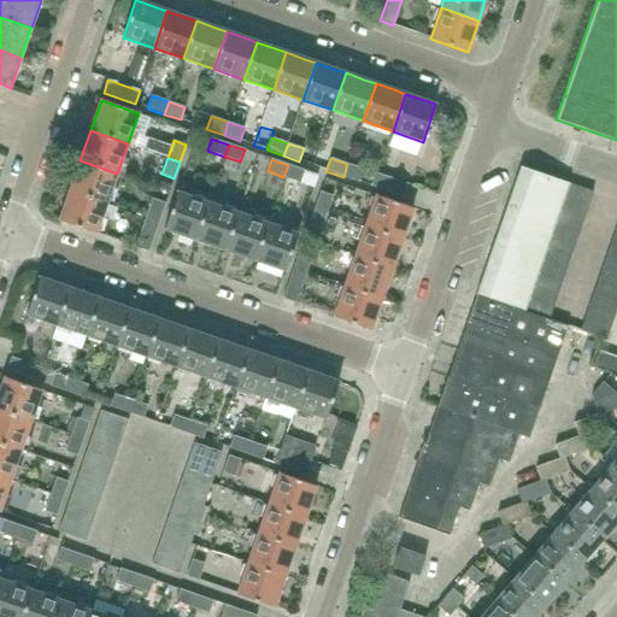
[(107,204),(117,174),(80,160),(69,191),(107,204)]
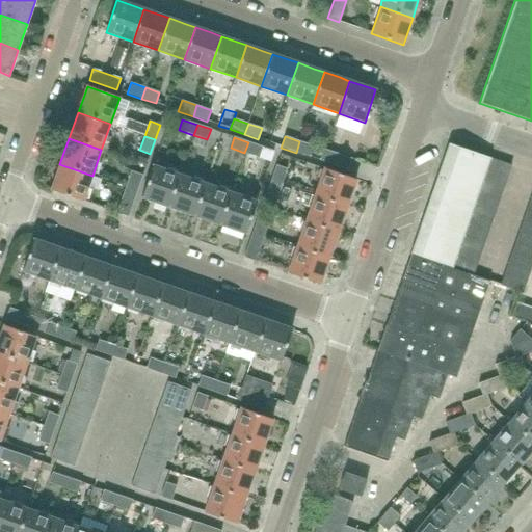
[(299,141),(296,153),(310,157),(314,147),(299,141)]
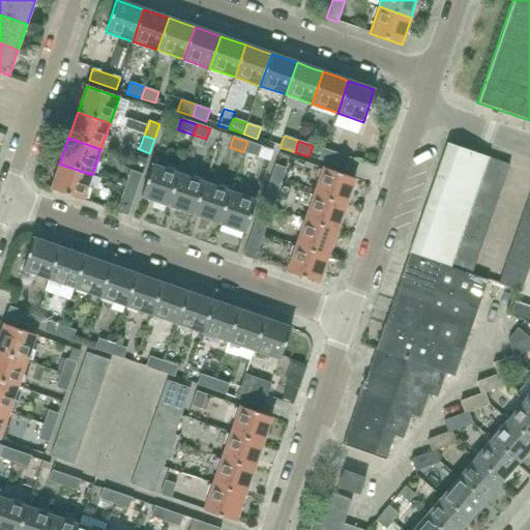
[(247,142),(243,152),(258,157),(262,146),(247,142)]
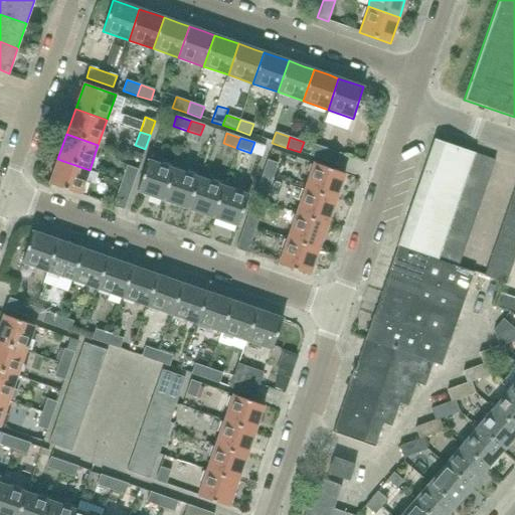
[(438,260),(441,249),(445,238),(449,228),(452,217),(456,207),(460,196),(463,186),(467,175),(471,165),(474,154),(435,140),(397,245),(438,260)]
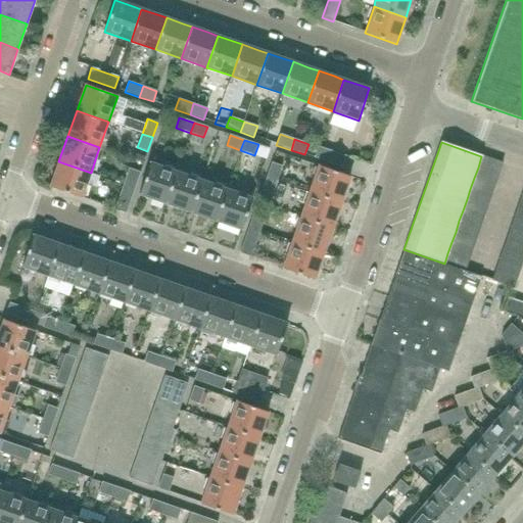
[(266,159),(270,149),(258,144),(254,155),(266,159)]
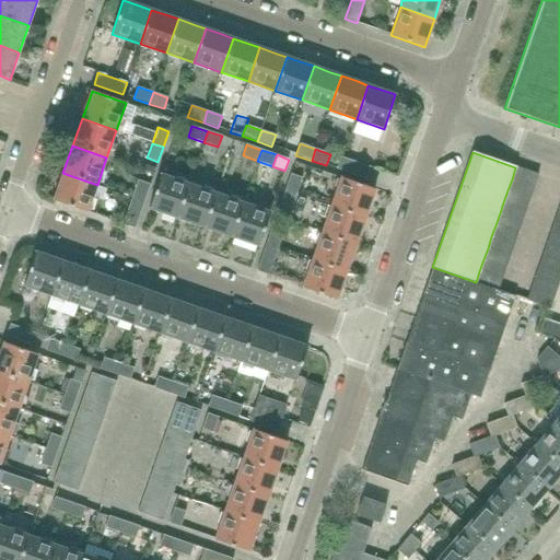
[(370,167),(342,158),(340,156),(337,168),(365,179),(370,167)]
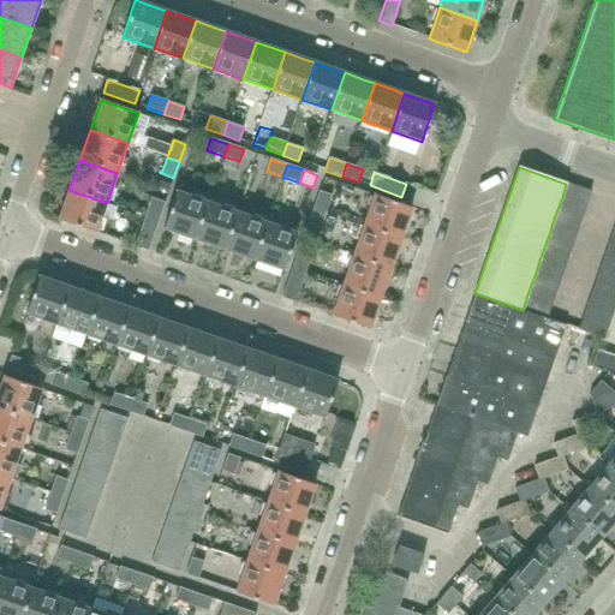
[(586,206),(591,192),(566,184),(562,197),(586,206)]
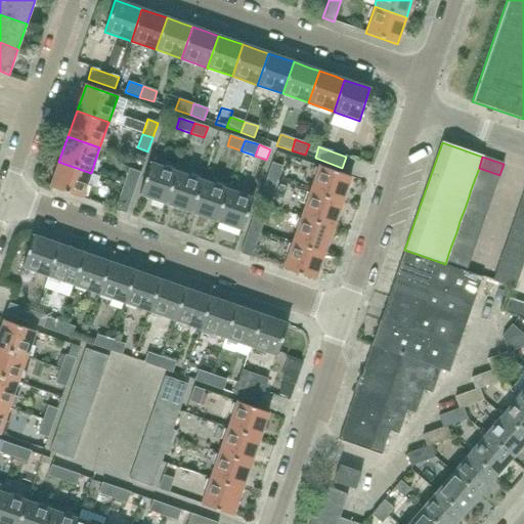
[(82,199),(91,173),(58,162),(50,187),(82,199)]
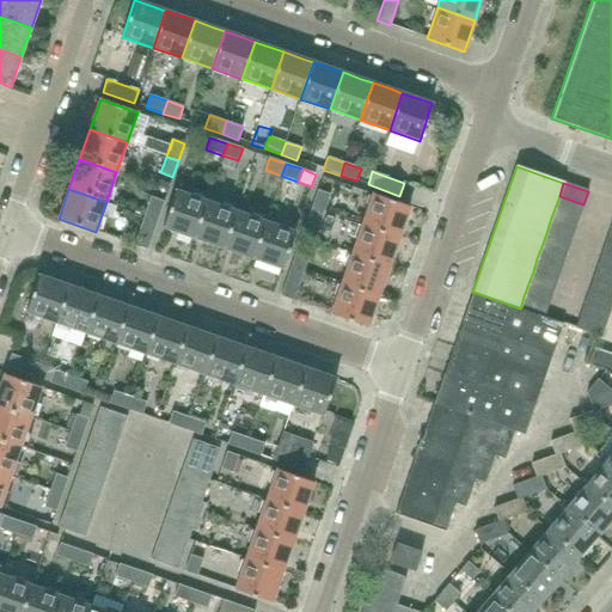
[(207,201),(177,190),(176,190),(163,227),(194,238),(207,201)]
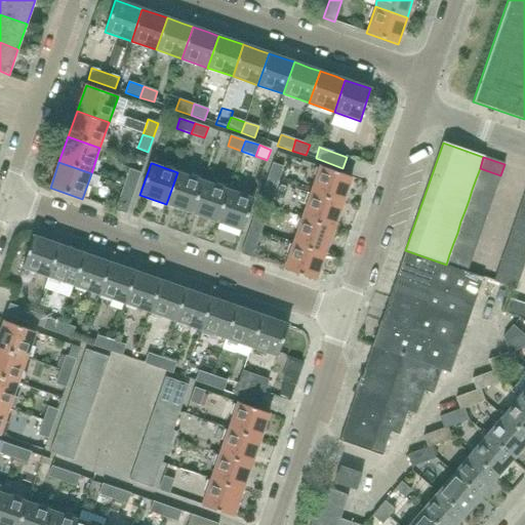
[(268,177),(278,180),(283,167),(273,163),(268,177)]
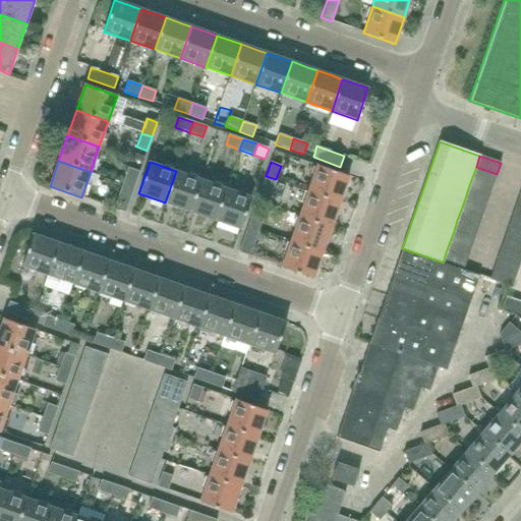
[(340,201),(348,176),(317,165),(308,190),(340,201)]
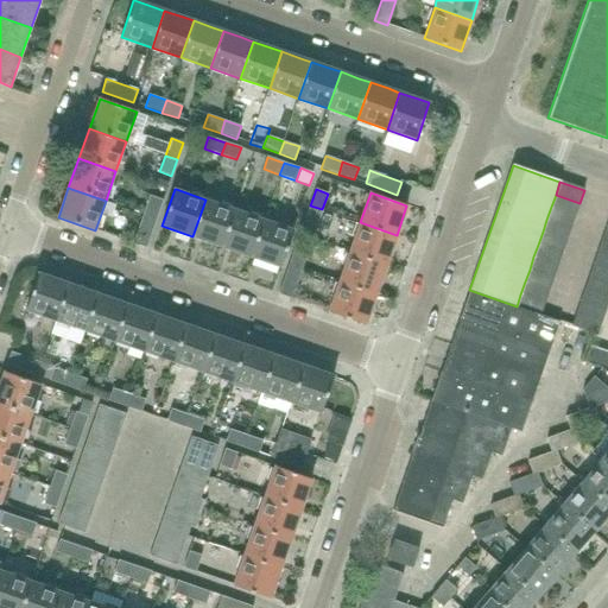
[(575,215),(580,203),(556,195),(551,207),(575,215)]
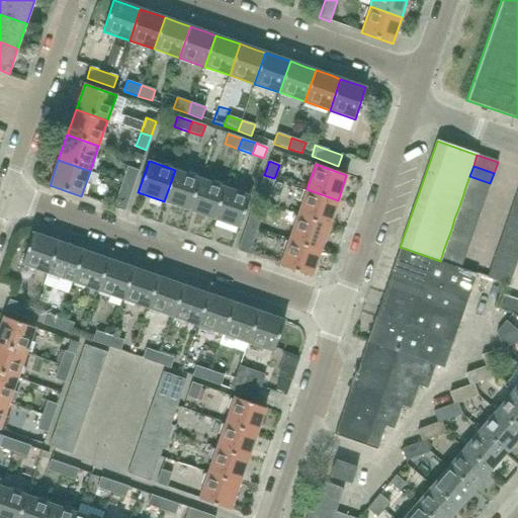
[(122,182),(134,186),(139,171),(127,167),(122,182)]
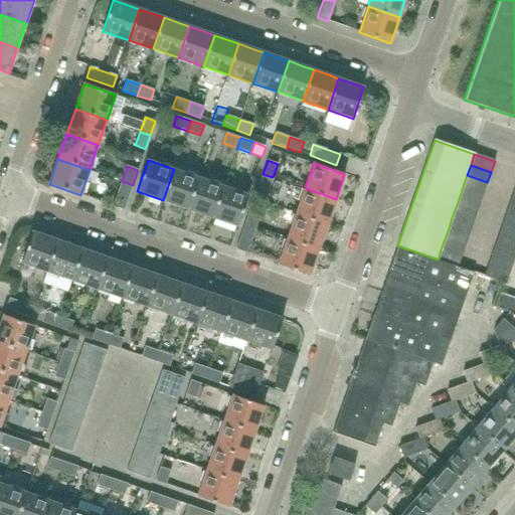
[(187,209),(198,178),(174,169),(163,200),(187,209)]
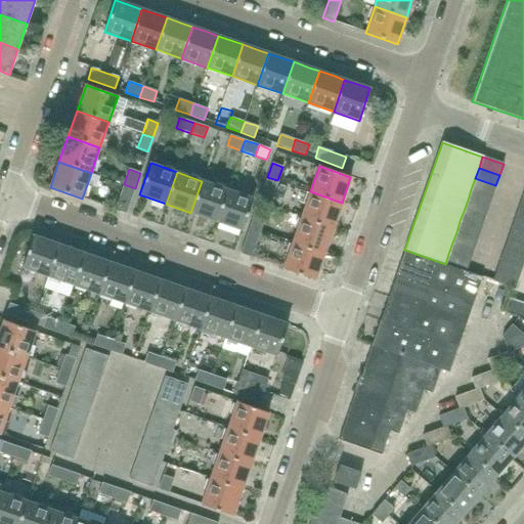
[(272,194),(277,180),(267,177),(262,191),(272,194)]
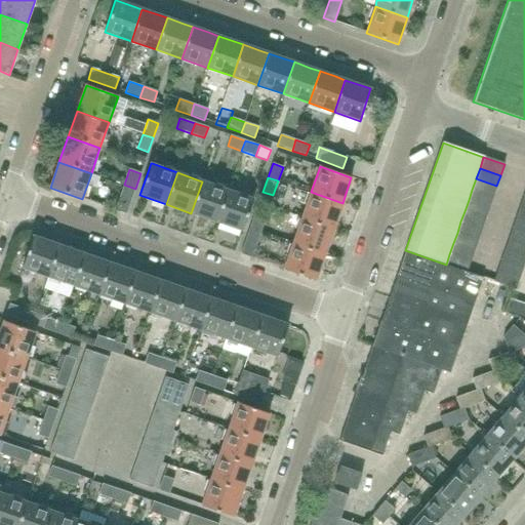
[(493,197),(496,186),(476,178),(472,190),(493,197)]
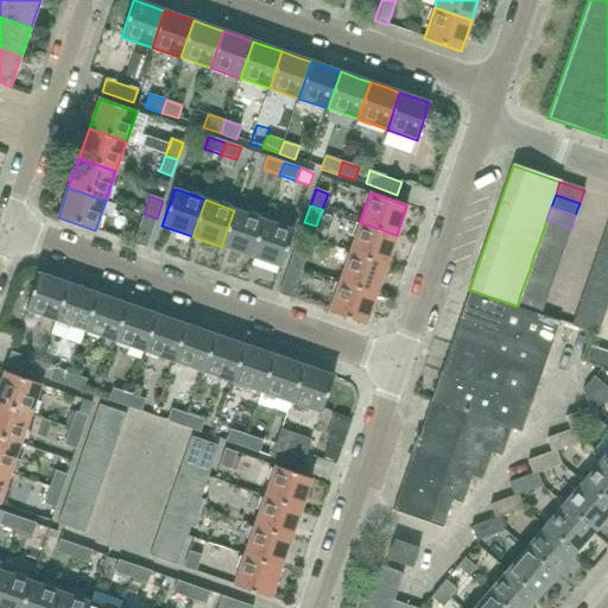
[(251,257),(264,220),(234,210),(221,247),(251,257)]
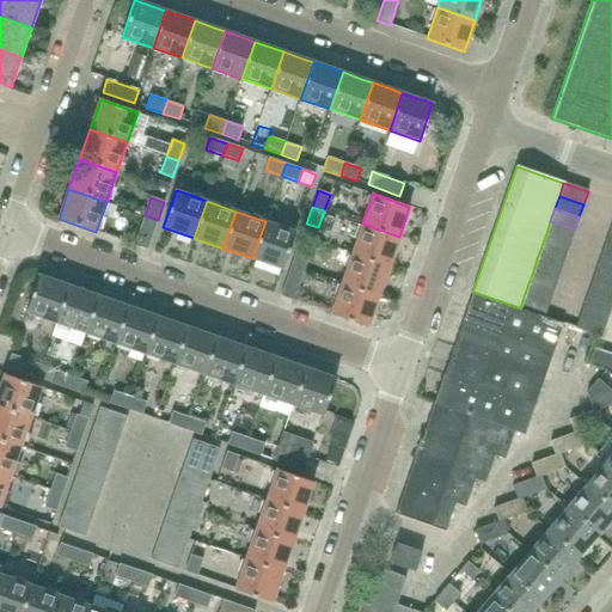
[(147,250),(158,220),(145,215),(134,245),(147,250)]
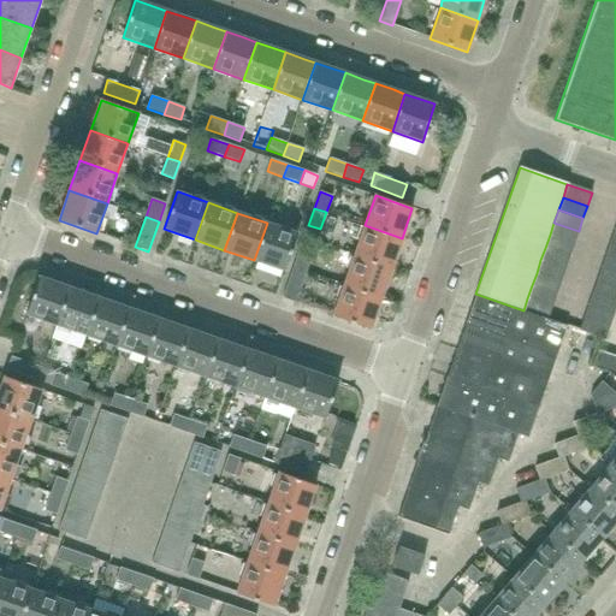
[(297,234),(267,223),(254,260),(284,271),(297,234)]
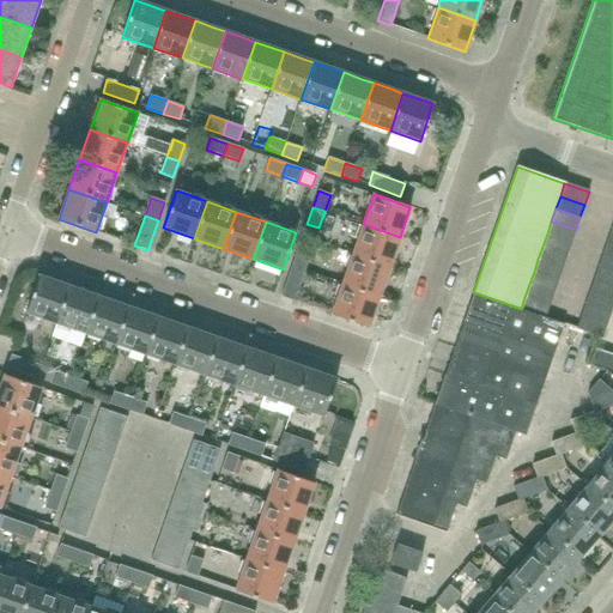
[(571,242),(576,230),(551,222),(547,234),(571,242)]
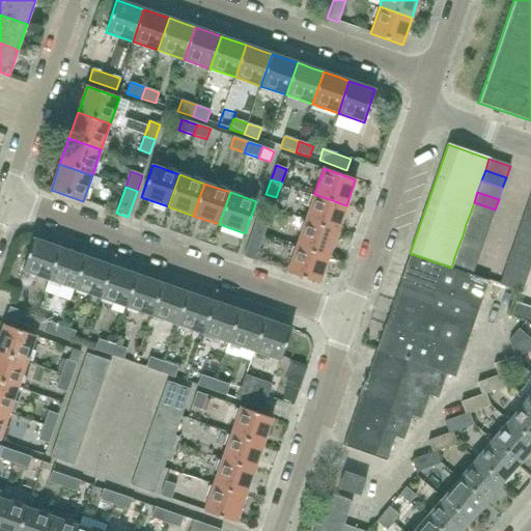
[(337,231),(346,205),(314,194),(305,220),(337,231)]
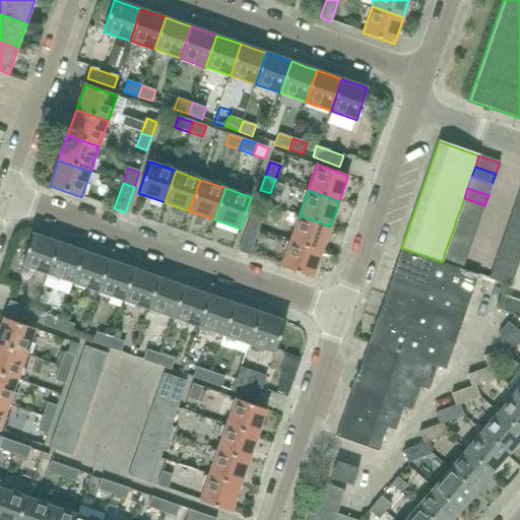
[(480,216),(484,205),(464,198),(460,209),(480,216)]
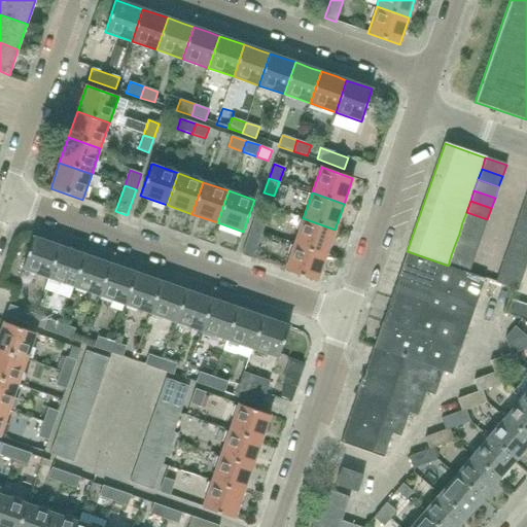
[(526,220),(526,208),(522,207),(518,217),(526,220)]
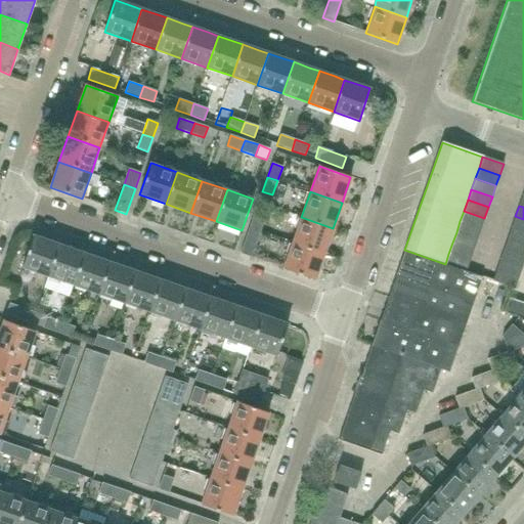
[(481,228),(484,218),(464,211),(460,221),(481,228)]
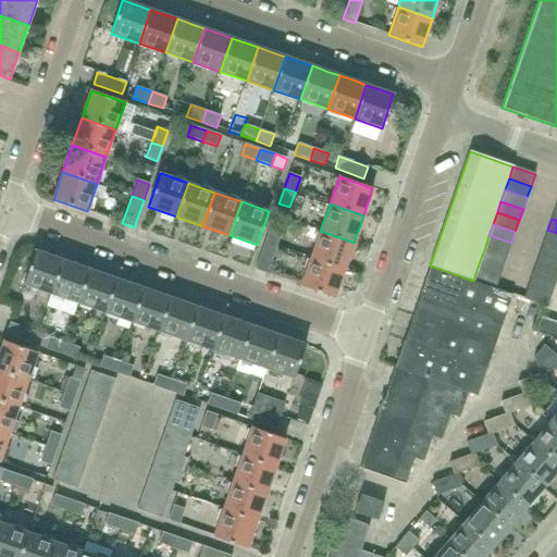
[(265,242),(277,246),(283,230),(271,225),(265,242)]
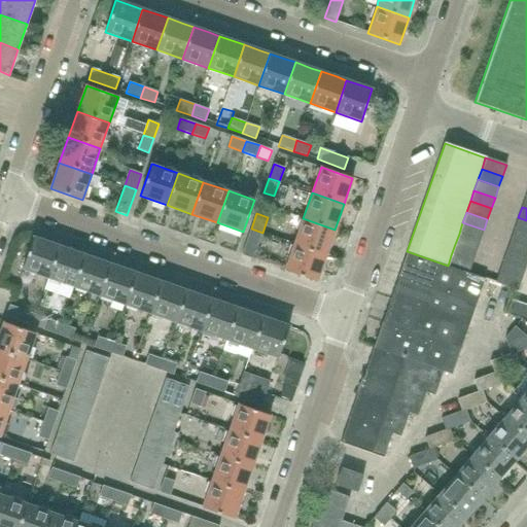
[(526,233),(526,220),(518,217),(515,229),(526,233)]
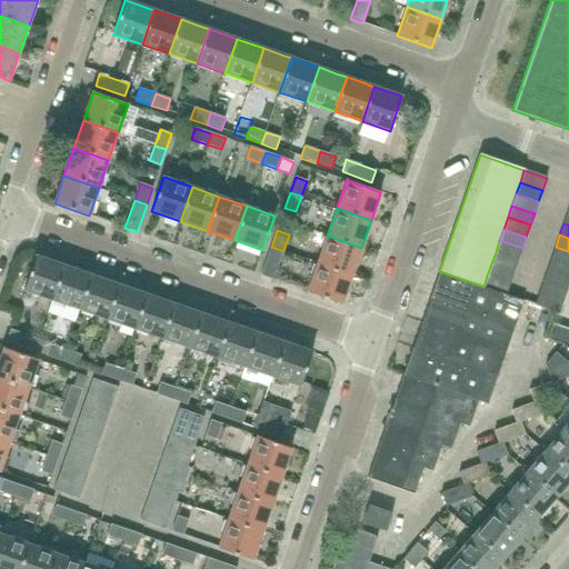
[(351,276),(361,248),(327,236),(318,263),(351,276)]
